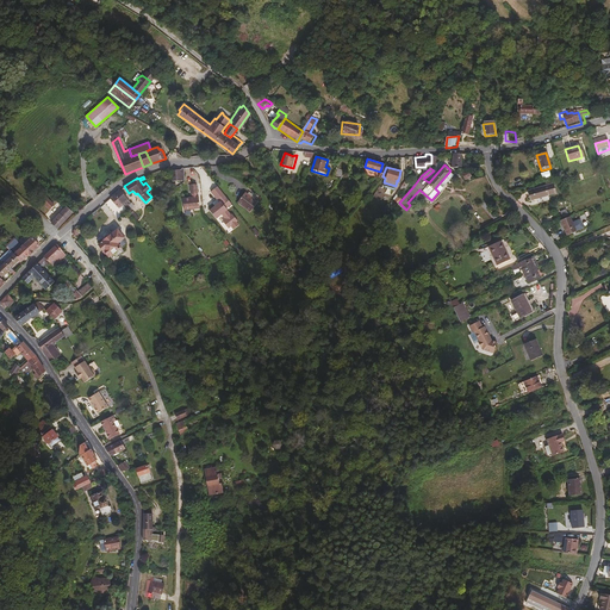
[(181,197),(182,210),(198,209),(197,184),(188,184),(190,197),(181,197)]
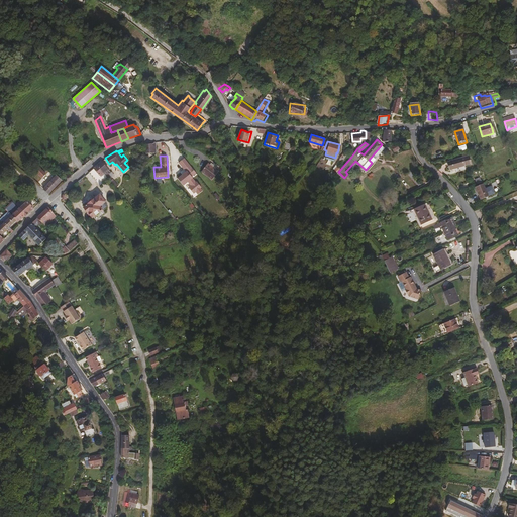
[(455,170),(472,163),(469,156),(448,164),(450,171),(455,170)]
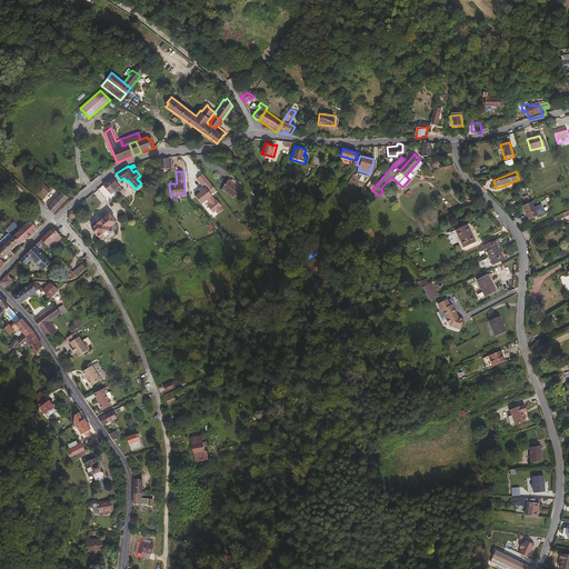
[(121,188),(111,177),(106,181),(113,191),(119,198),(122,196),(118,190),(121,188)]
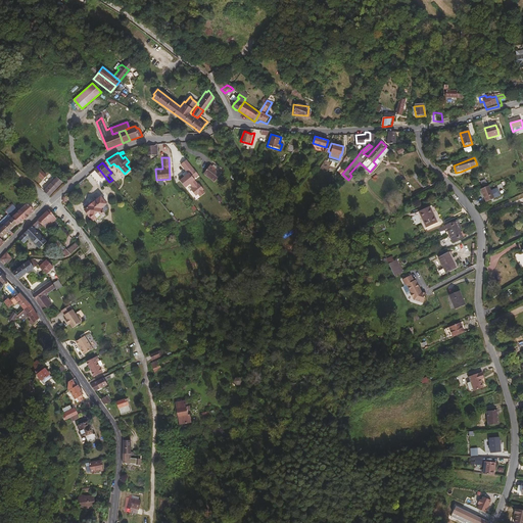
[(221,172),(210,163),(203,172),(215,180),(221,172)]
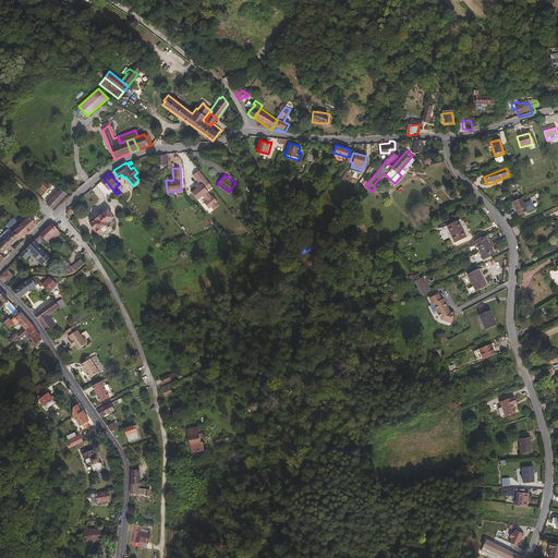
[(111,187),(104,178),(100,181),(108,190),(111,187)]
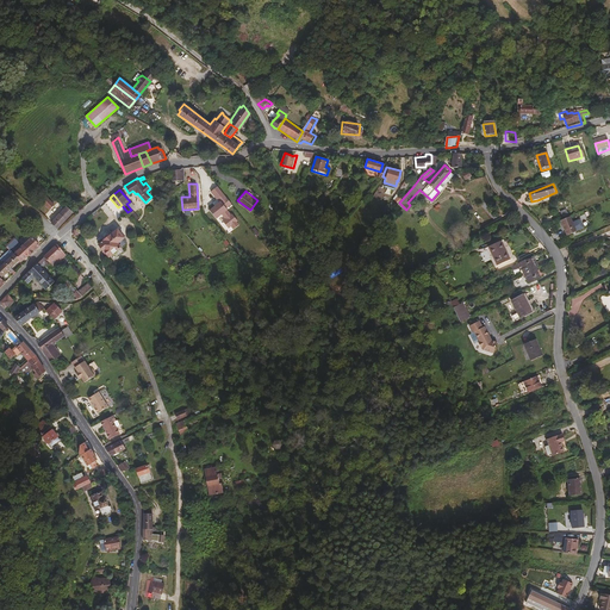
[(53,205),(45,198),(41,203),(49,210),(53,205)]
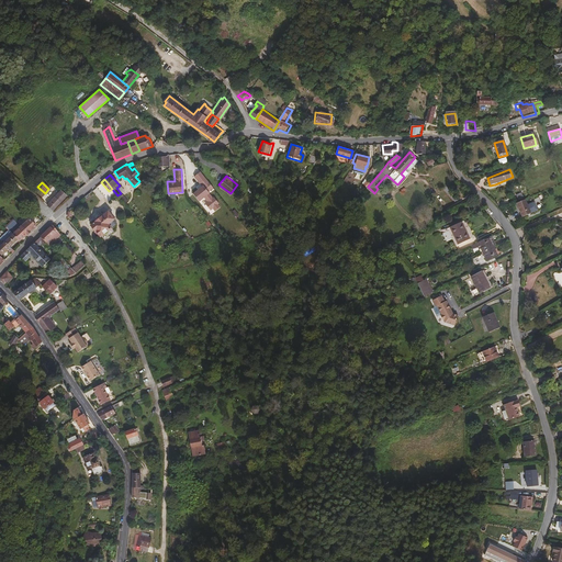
[(53,210),(66,195),(60,190),(47,205),(53,210)]
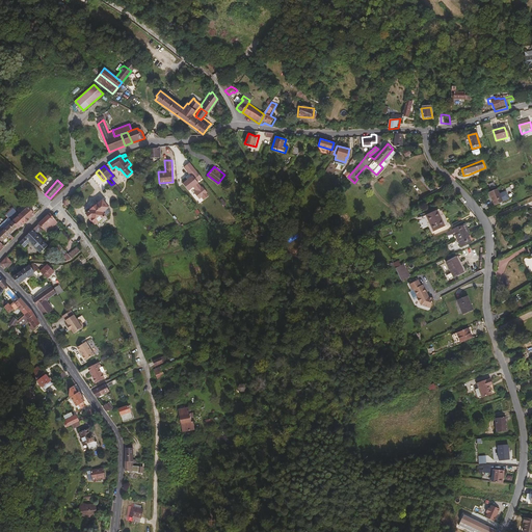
[(503,204),(502,200),(500,194),(498,190),(489,194),(493,205),(496,204),(498,208),(502,206),(502,204),(503,204)]
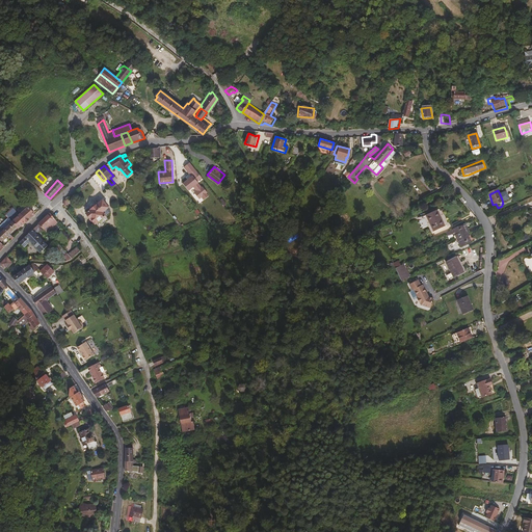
[(100,219),(110,210),(102,201),(95,206),(92,204),(89,207),(90,208),(85,213),(95,224),(95,223),(96,222),(95,220),(99,217),(100,219)]
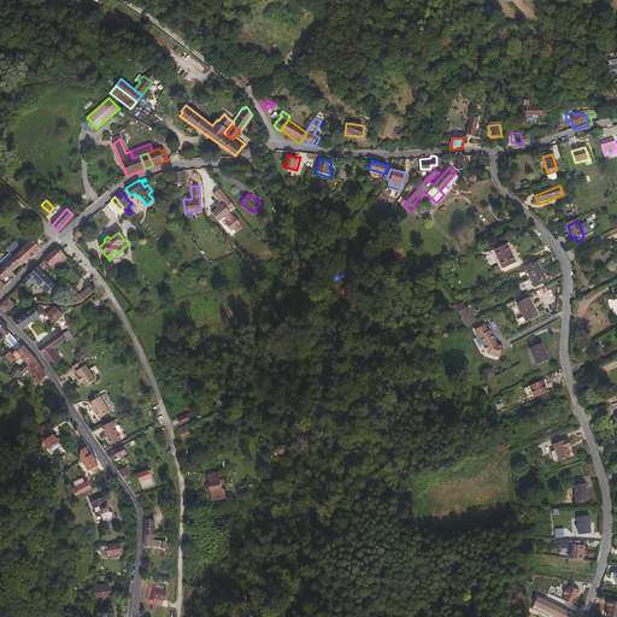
[(22,248),(15,241),(7,250),(10,252),(15,257),(19,252),(27,259),(40,248),(31,240),(22,248)]
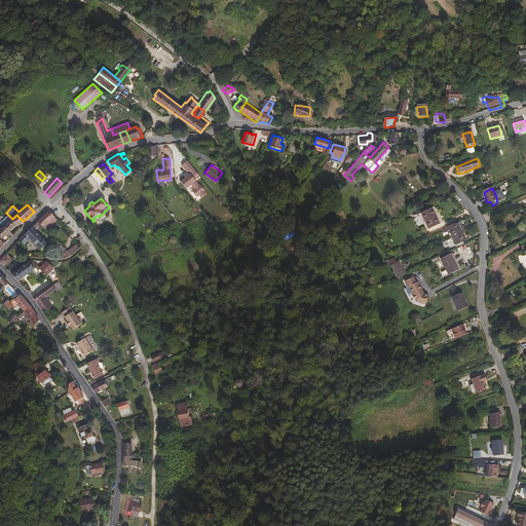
[(440,222),(431,205),(421,211),(428,227),(440,222)]
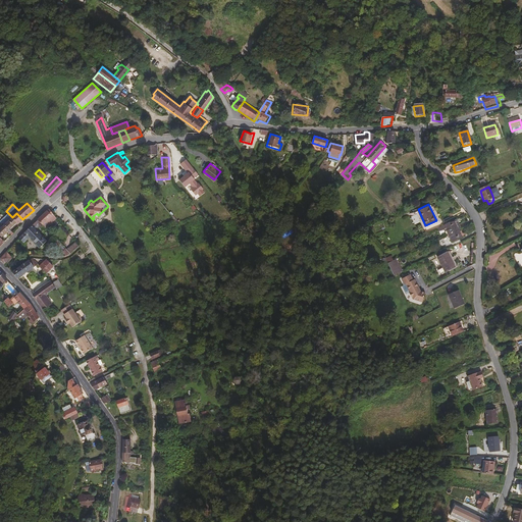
[(56,218),(49,208),(38,219),(42,223),(46,227),(56,218)]
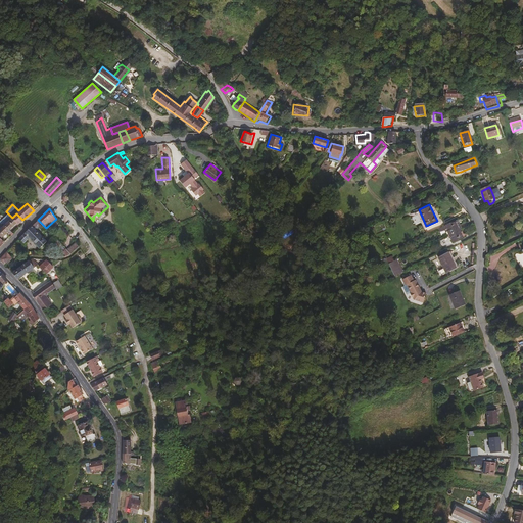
[(16,223),(12,218),(8,214),(0,221),(0,224),(4,225),(9,230),(16,223)]
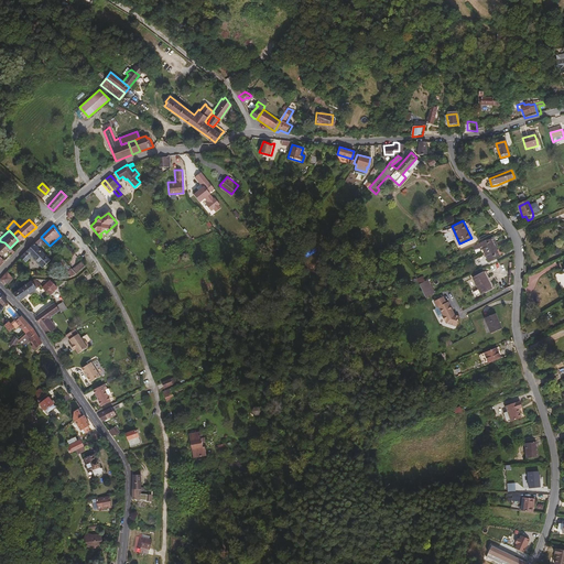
[(24,237),(18,230),(13,235),(18,240),(20,241),(24,237)]
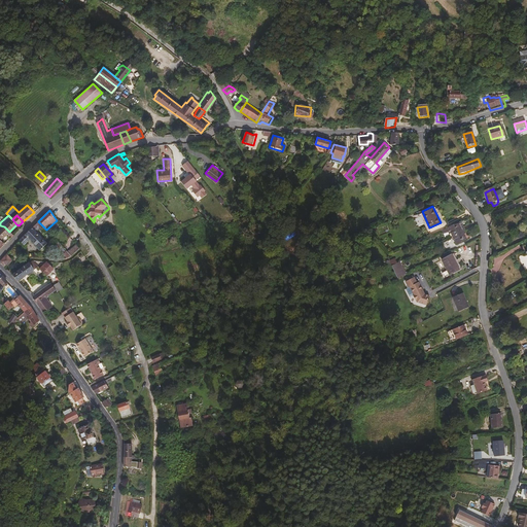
[(464,229),(461,219),(448,226),(452,235),(464,229)]
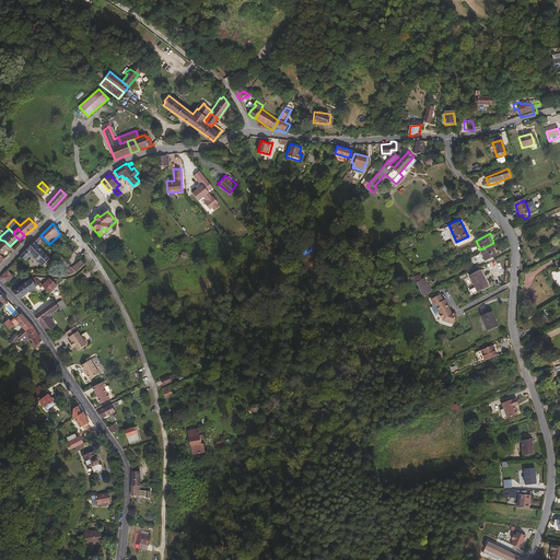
[(44,251),(43,249),(43,248),(42,246),(39,248),(38,247),(39,246),(38,245),(45,240),(41,235),(34,242),(33,242),(26,249),(31,254),(42,266),(49,258),(43,252),(44,251)]
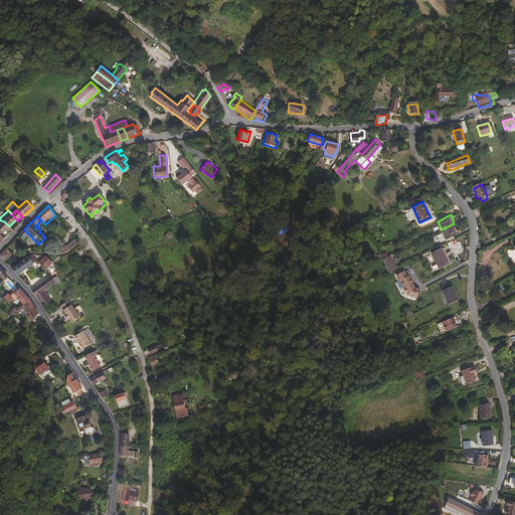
[(9,226),(4,221),(0,224),(0,233),(7,227),(11,231),(13,229),(9,226)]
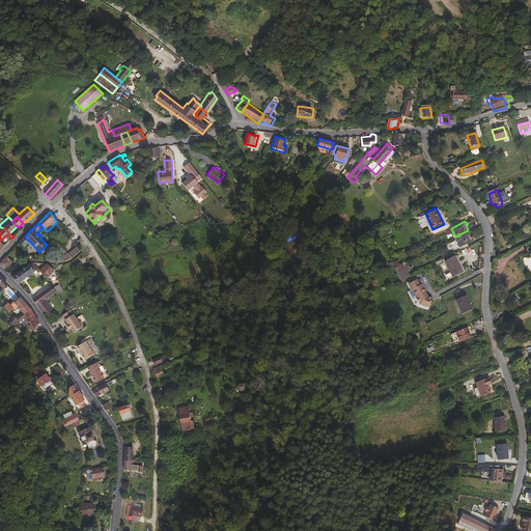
[(472,239),(468,230),(455,236),(458,245),(472,239)]
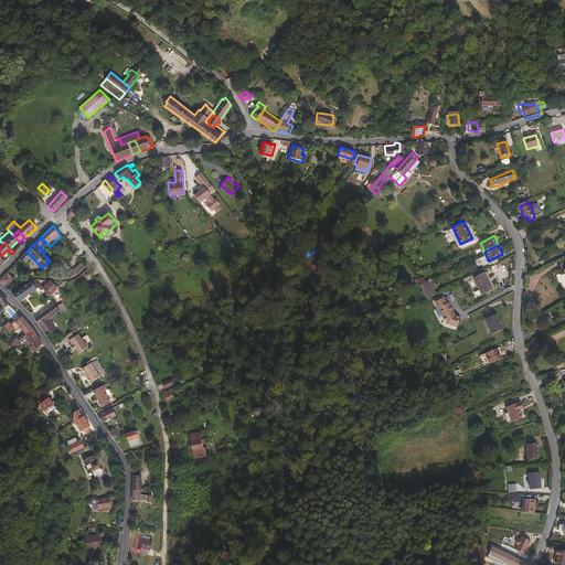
[(31,256),(27,252),(20,258),(24,263),(31,256)]
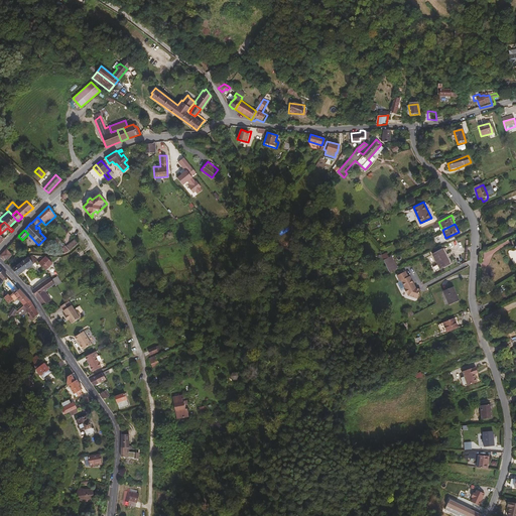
[(56,237),(53,241),(61,247),(65,243),(56,237)]
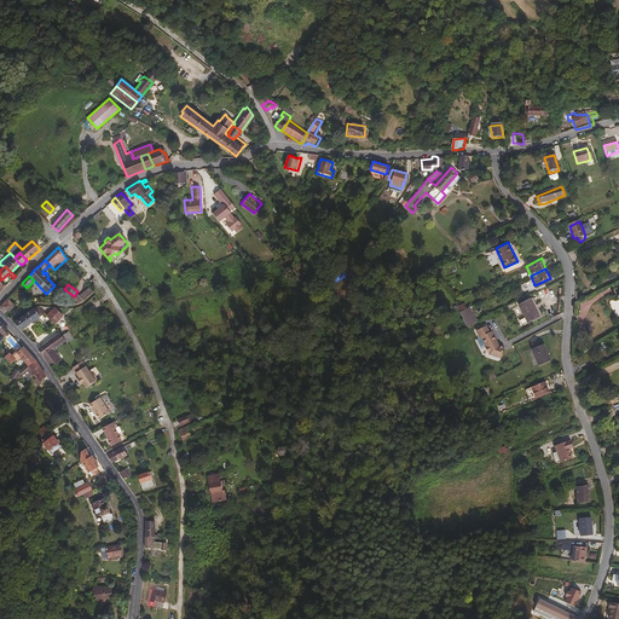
[(87,298),(93,291),(90,287),(82,293),(87,298)]
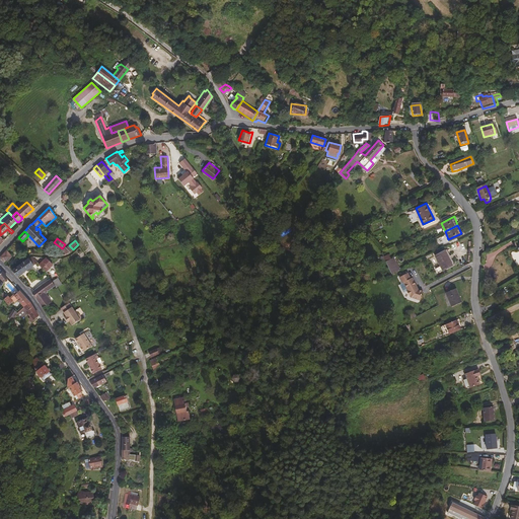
[(452,263),(444,248),(435,253),(443,268),(452,263)]
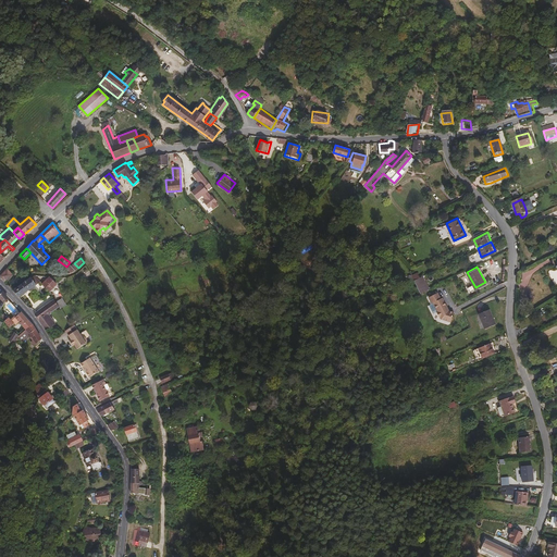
[(11,276),(11,274),(7,269),(1,275),(0,277),(5,283),(11,276)]
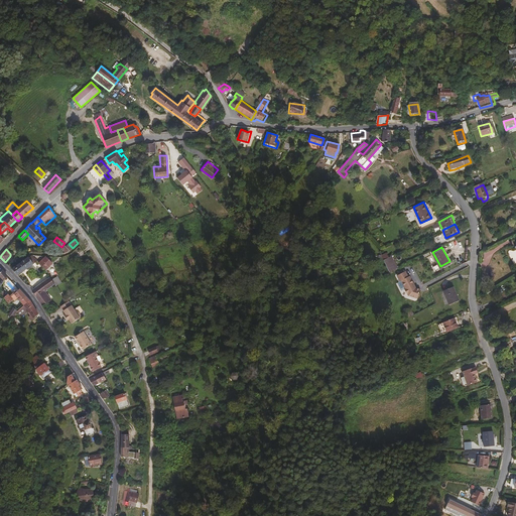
[(395,262),(392,255),(390,255),(383,259),(387,266),(395,262)]
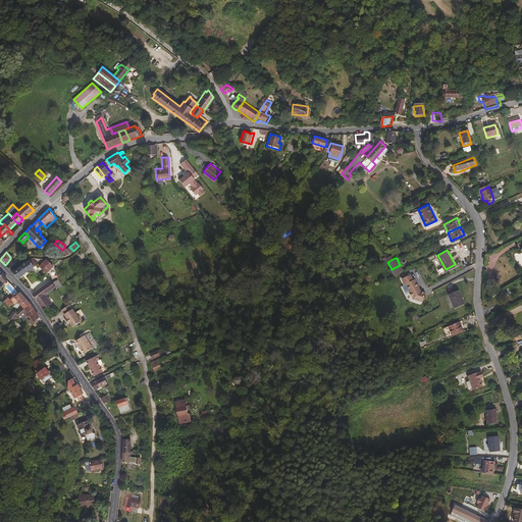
[(46,272),(52,266),(46,259),(39,265),(46,272)]
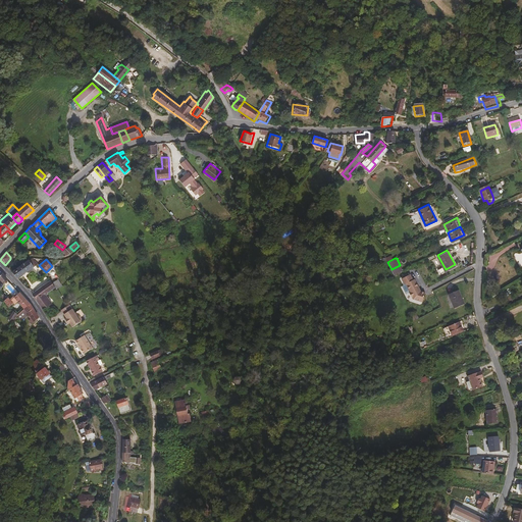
[(17,278),(34,266),(29,260),(13,270),(11,272),(17,278)]
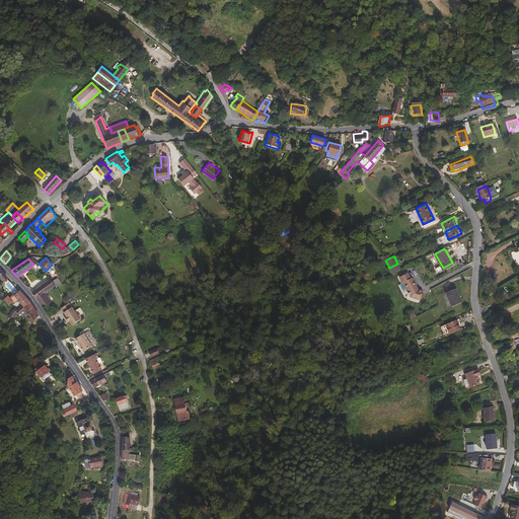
[(391,273),(399,268),(397,264),(389,268),(391,273)]
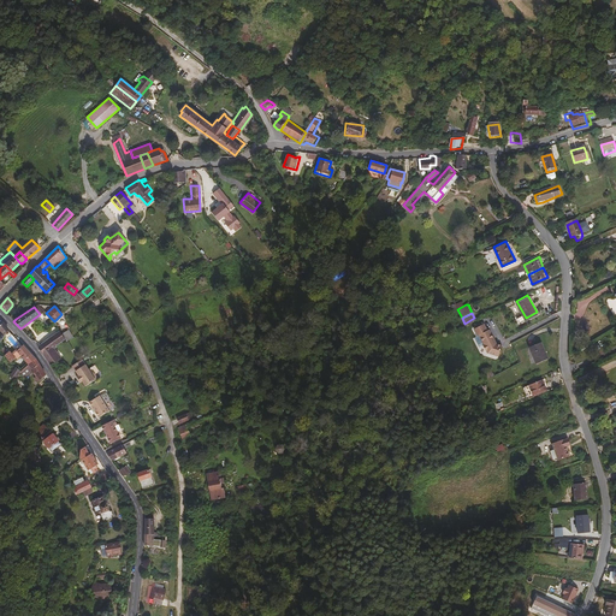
[(487,357),(501,351),(497,344),(496,345),(486,323),(473,327),(477,336),(479,335),(487,357)]
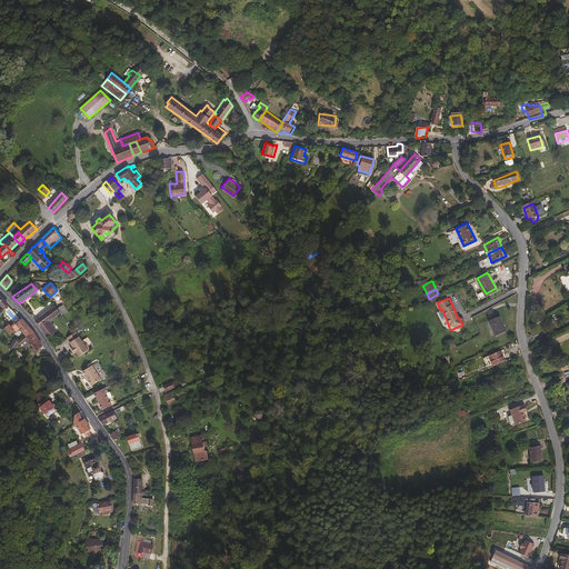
[(50,319),(59,311),(57,308),(55,305),(46,311),(50,319)]
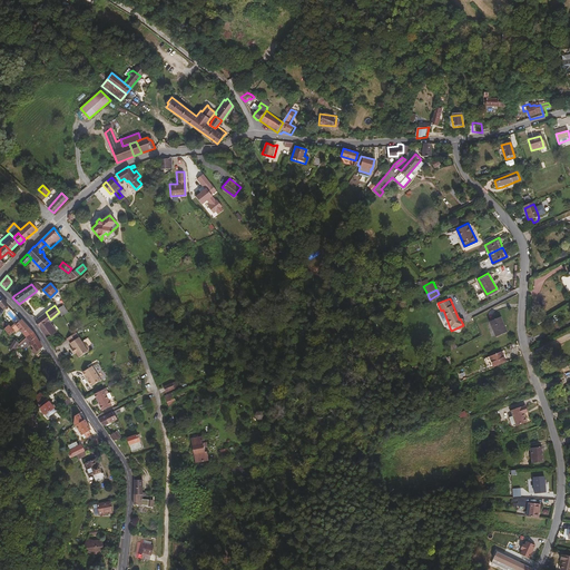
[(51,326),(48,321),(50,320),(46,312),(38,318),(37,317),(35,318),(36,323),(39,326),(43,334),(46,331),(51,326)]
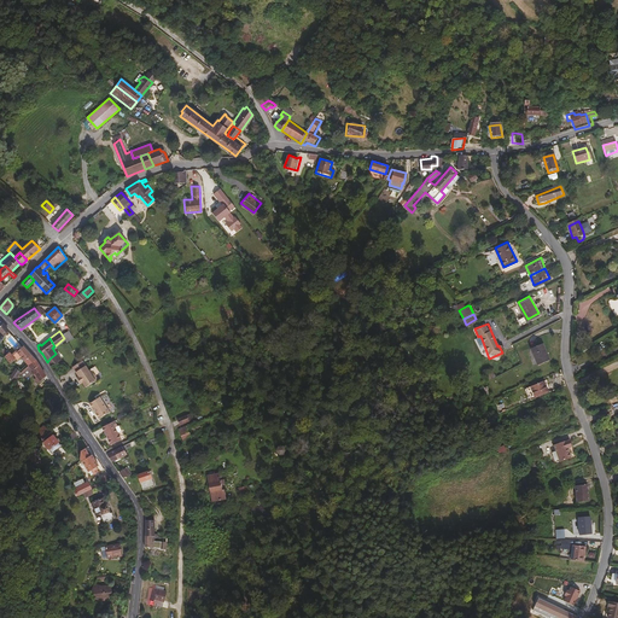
[(547,349),(542,339),(530,347),(536,355),(547,349)]
